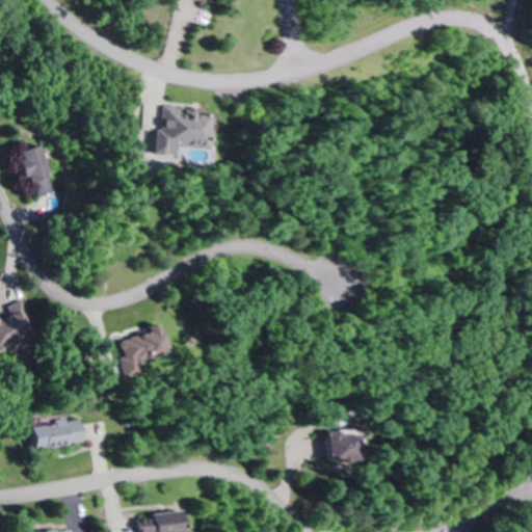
[(185,149),(214,151),(215,122),(165,118),(164,131),(156,130),(155,155),(184,157),(185,149)]
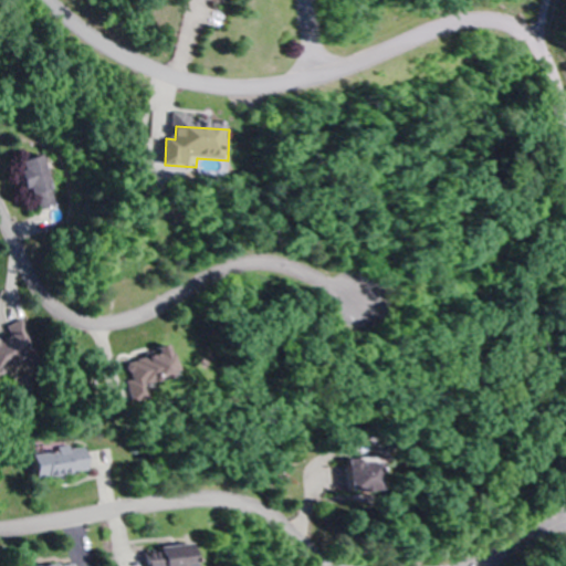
[(22,160),(35,211),(51,207),(39,157),(22,160)]
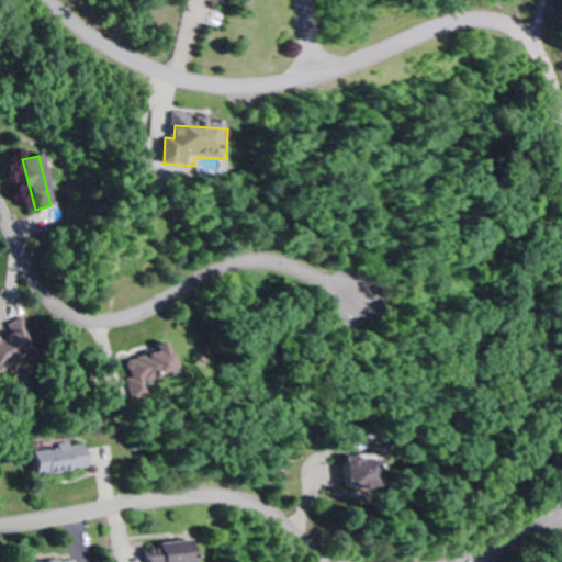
[(4,324),(13,348),(25,344),(17,319),(4,324)]
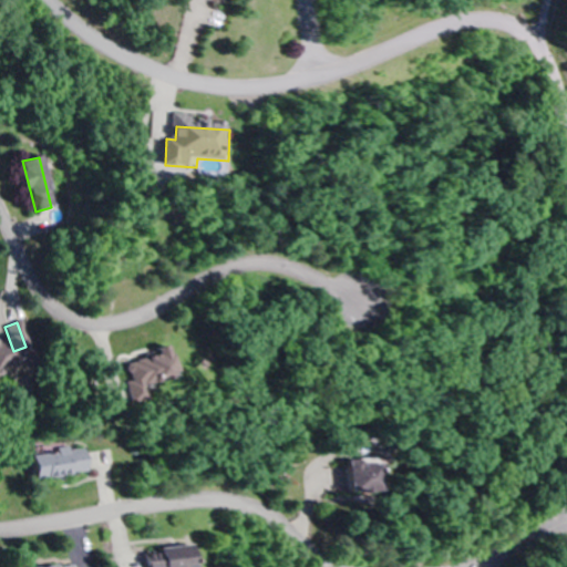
[(34,481),(96,472),(93,443),(30,451),(34,481)]
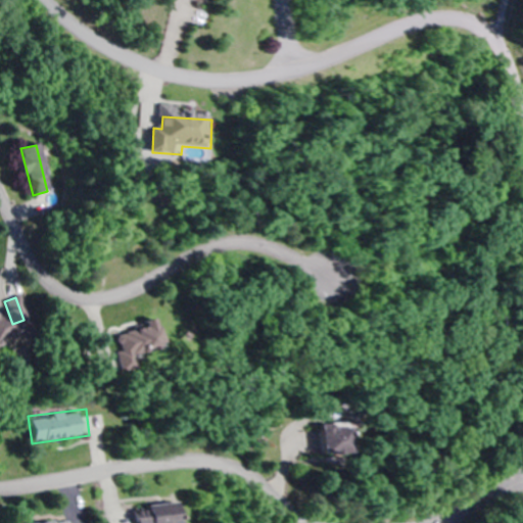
[(322,455),(355,455),(355,423),(322,423),(322,455)]
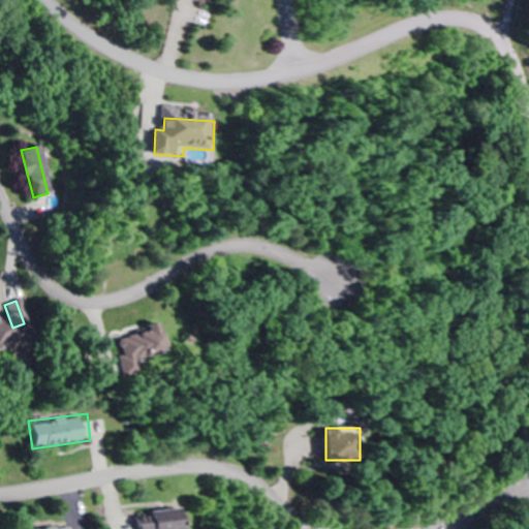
[(137,512),(137,528),(190,528),(189,509),(137,512)]
